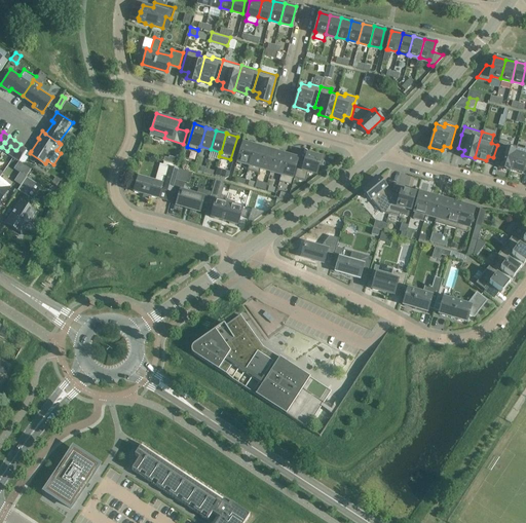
[(498,165),(510,169),(511,167),(517,144),(510,142),(511,140),(499,137),(497,145),(493,157),(493,158),(499,160),(498,165)]
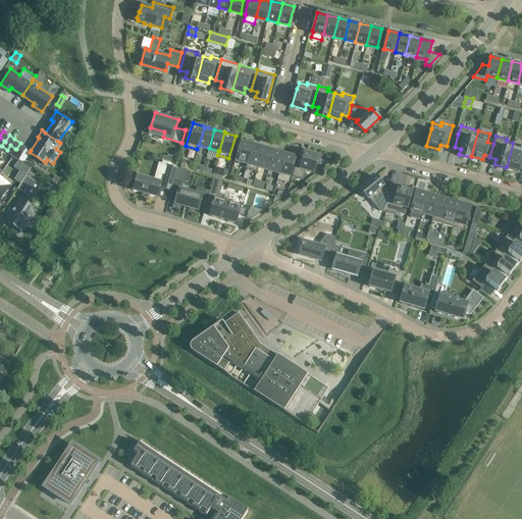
[(242,141),(237,159),(247,162),(252,144),(242,141)]
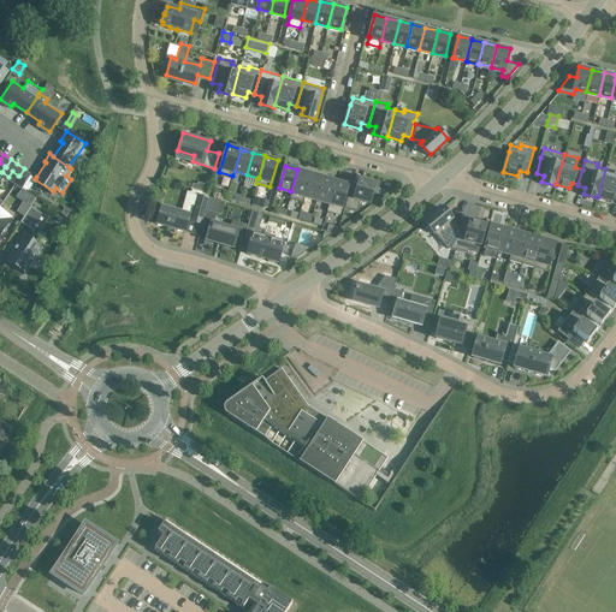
[(30,172),(24,168),(19,176),(18,176),(15,180),(22,185),(30,172)]
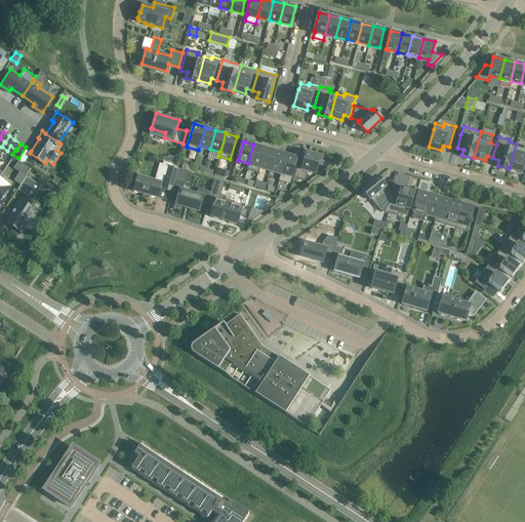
[(524,144),(523,147),(516,144),(510,167),(521,170),(522,165),(524,166),(524,144)]
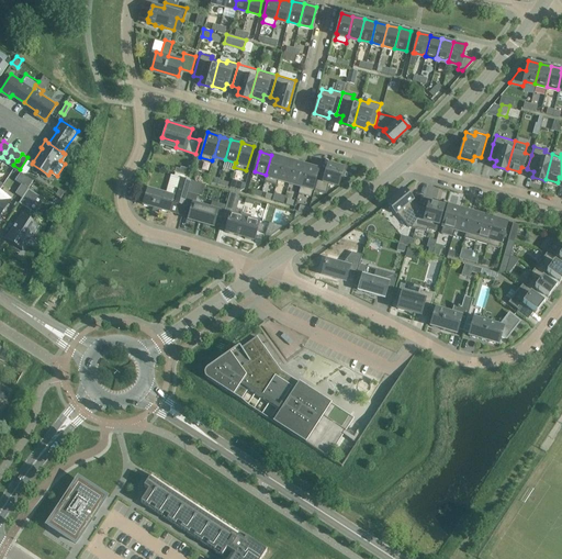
[(278,178),(283,158),(271,155),(266,175),(265,179),(277,182),(278,178)]
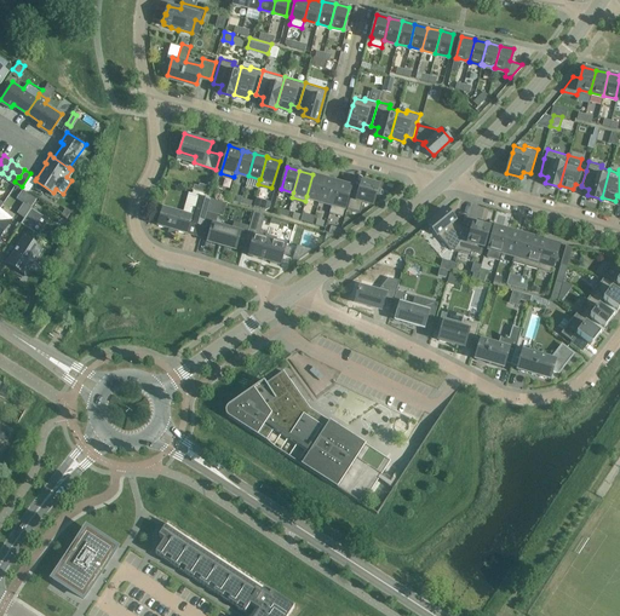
[(306,196),(319,200),(325,178),(313,174),(306,196)]
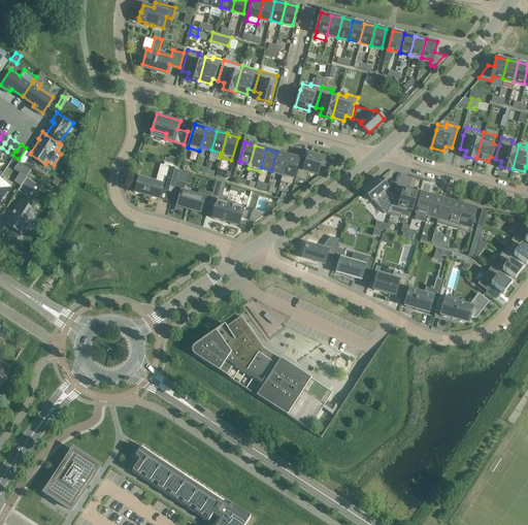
[(271,170),(283,173),(288,155),(277,152),(276,152),(271,170)]
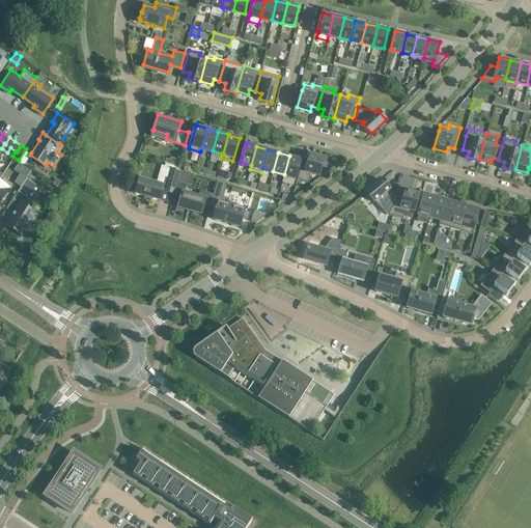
[(318,173),(324,157),(311,153),(309,158),(303,156),(297,176),(308,179),(310,171),(318,173)]
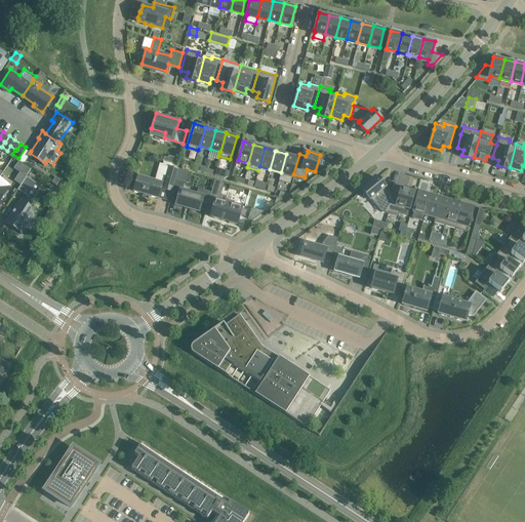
[(169,153),(167,159),(177,162),(179,156),(169,153)]
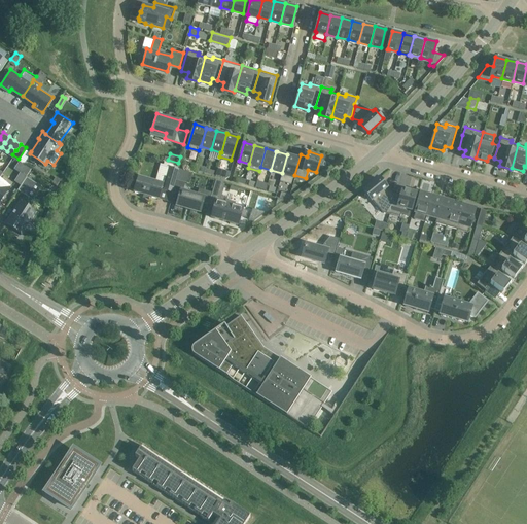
[(287,154),(282,173),(280,180),(290,183),(299,158),(287,154)]
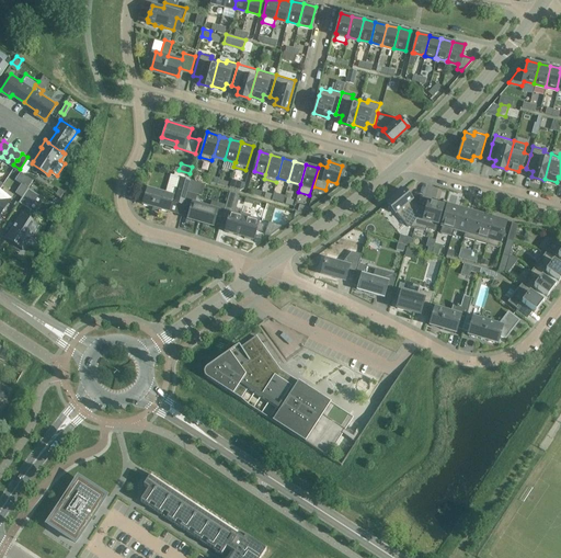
[(192,178),(178,174),(180,175),(178,185),(175,185),(172,195),(163,192),(158,190),(158,191),(148,188),(144,202),(152,204),(152,206),(159,208),(159,206),(169,209),(171,200),(184,203),(187,190),(191,179),(192,178)]
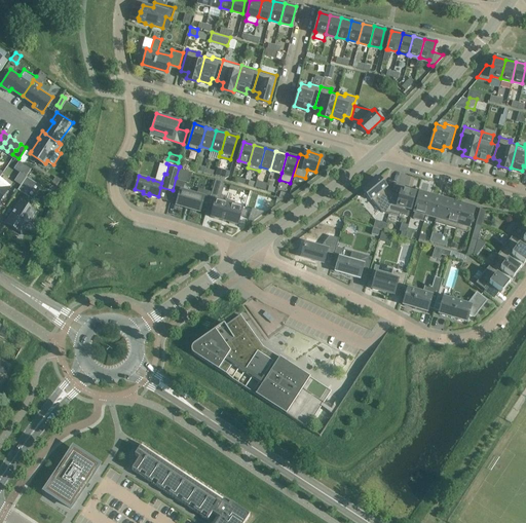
[(229,169),(217,165),(215,173),(224,176),(228,175),(229,169)]
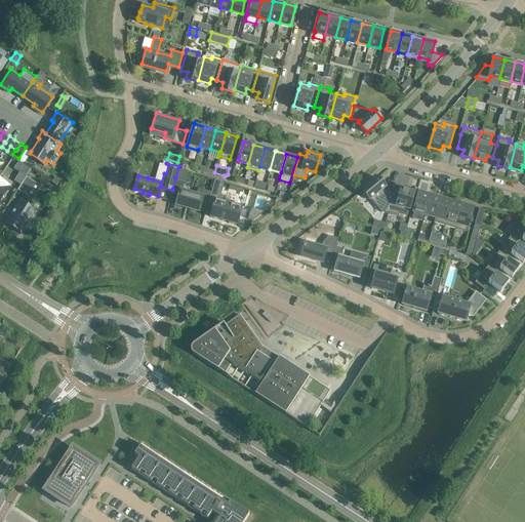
[(186,169),(178,167),(175,177),(183,179),(186,169)]
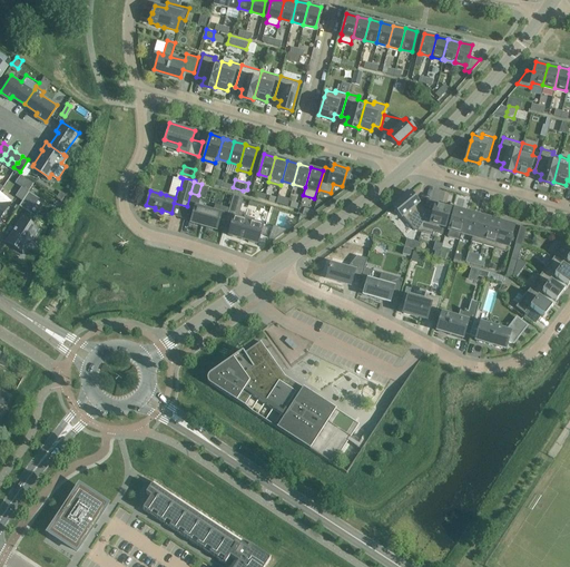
[(22,184),(16,194),(22,198),(28,189),(29,188),(22,184)]
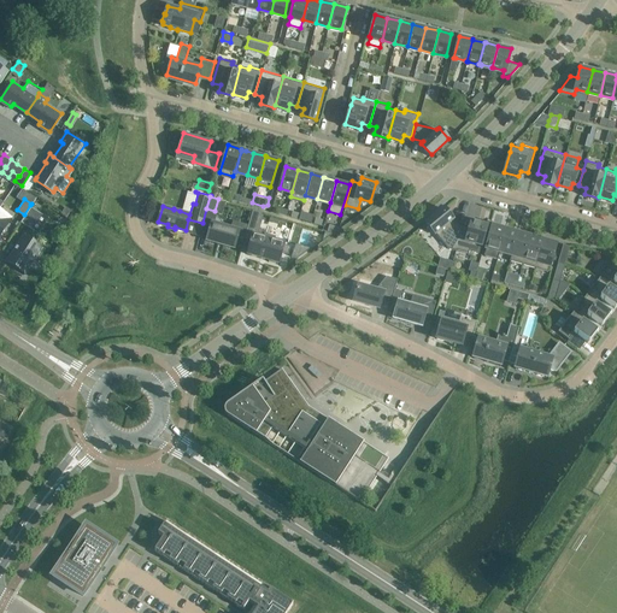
[(24,214),(21,220),(30,227),(41,211),(30,205),(24,214)]
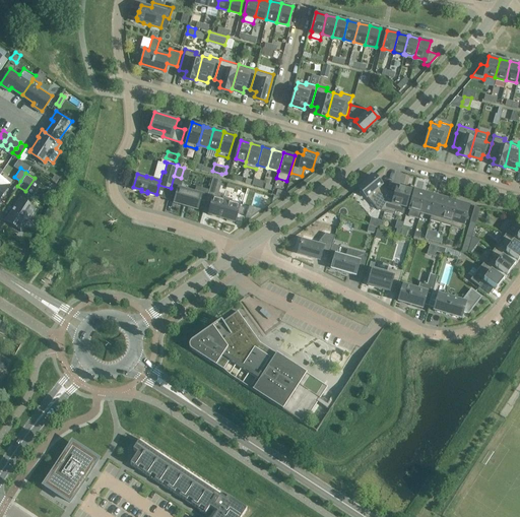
[(376,205),(377,207),(384,209),(390,188),(380,185),(382,184),(374,174),(359,186),(367,196),(368,195),(376,205)]
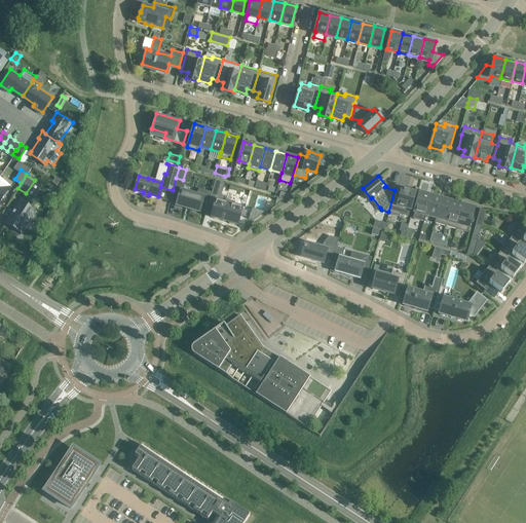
[(215,177),(209,200),(215,202),(212,215),(229,220),(229,221),(234,222),(234,221),(237,222),(237,220),(238,220),(240,215),(239,214),(239,213),(246,214),(248,208),(233,203),(234,200),(225,198),(225,201),(218,199),(224,180),(215,177)]
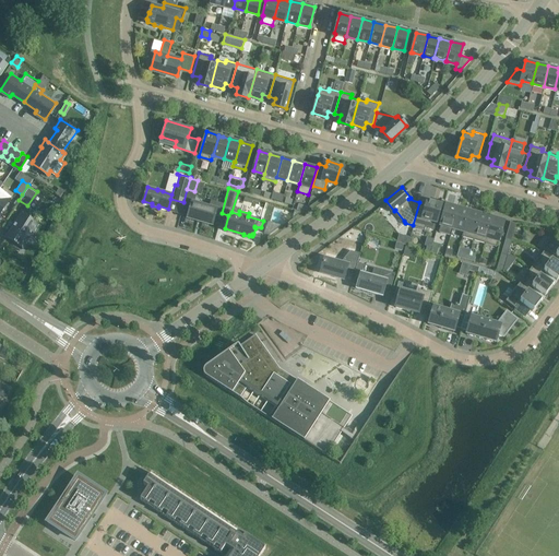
[(0,189),(0,211),(10,196),(0,189)]
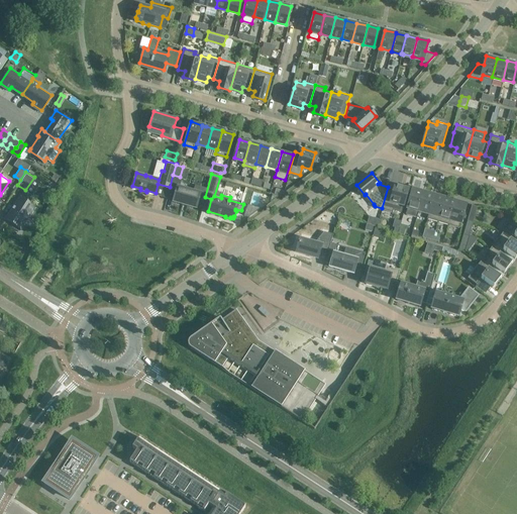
[(173,175),(170,187),(177,189),(174,199),(175,200),(175,199),(182,201),(182,202),(188,204),(188,203),(195,205),(196,206),(198,196),(200,197),(199,198),(204,199),(207,187),(195,184),(193,190),(192,189),(193,187),(186,185),(186,187),(179,185),(181,177),(180,177),(173,175)]
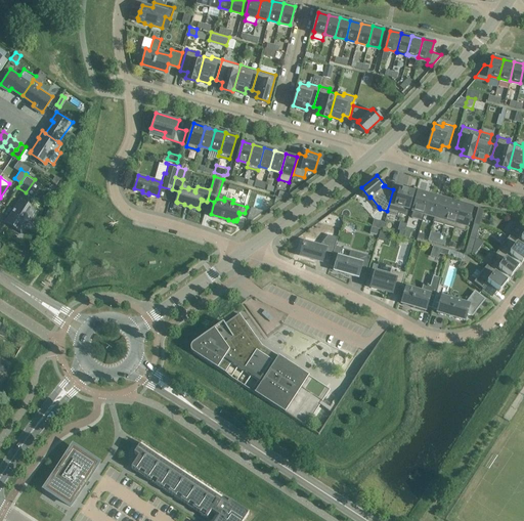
[(399,191),(393,189),(387,211),(388,211),(388,210),(398,213),(398,211),(406,213),(413,190),(400,186),(399,191)]
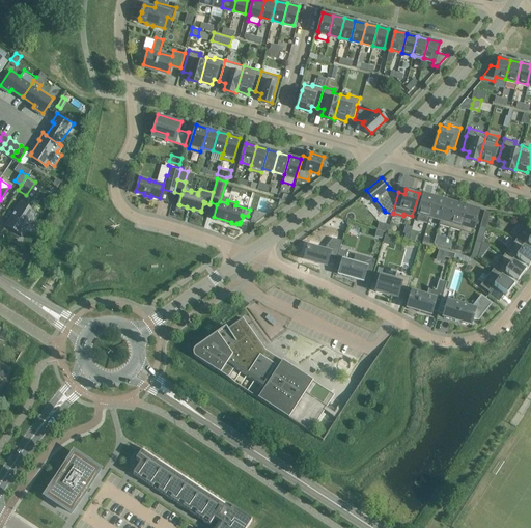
[(417,218),(428,221),(429,215),(435,196),(423,193),(417,218)]
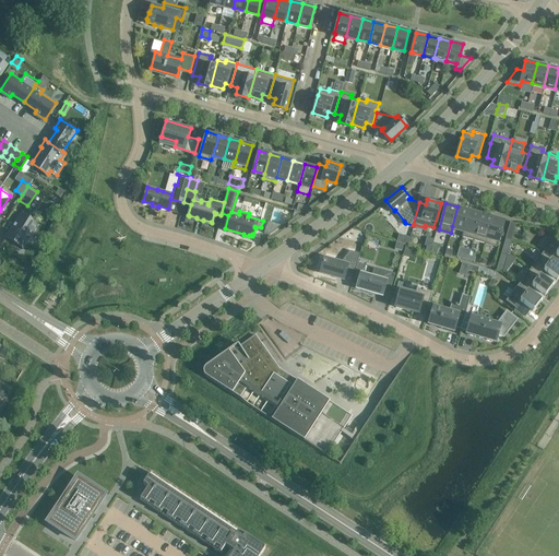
[(463,229),(468,210),(458,206),(452,226),(463,229)]
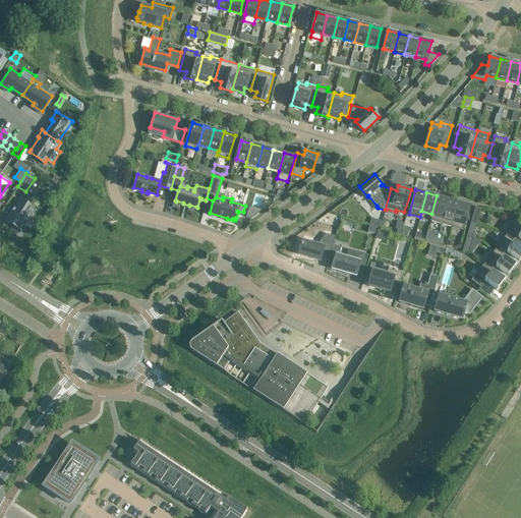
[(437,195),(431,214),(430,218),(442,222),(448,198),(444,197),(437,195)]
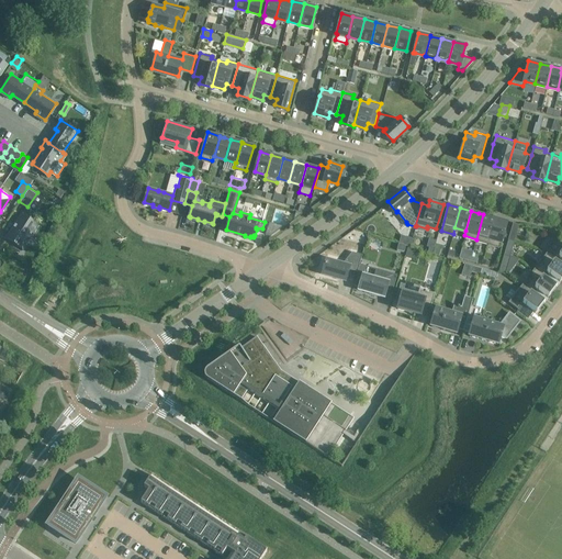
[(21,213),(6,236),(23,247),(38,224),(21,213)]
